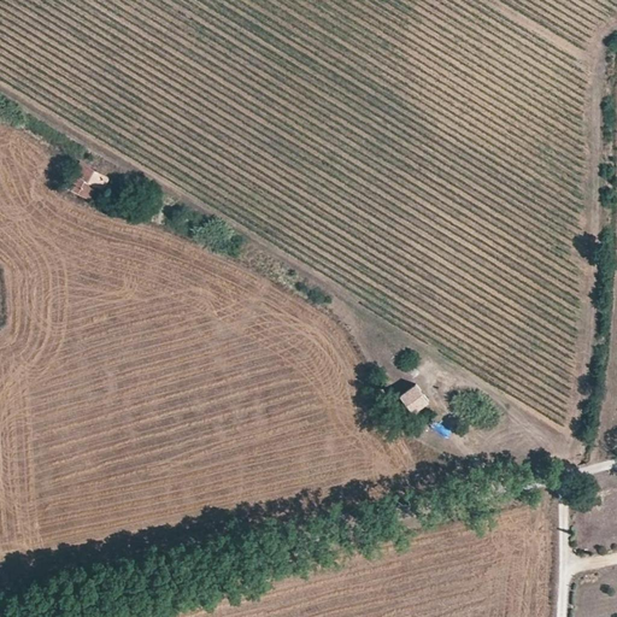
[(78,162),(64,188),(89,200),(97,187),(103,189),(103,188),(109,177),(78,162)]
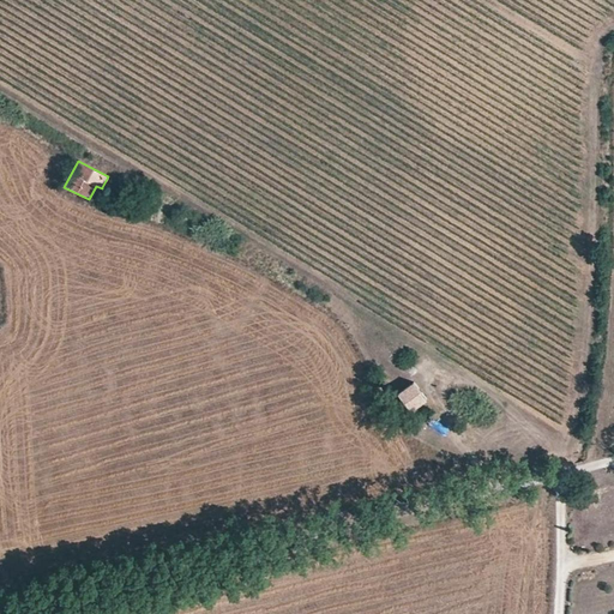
[(114,180),(108,176),(102,187),(109,191),(114,180)]
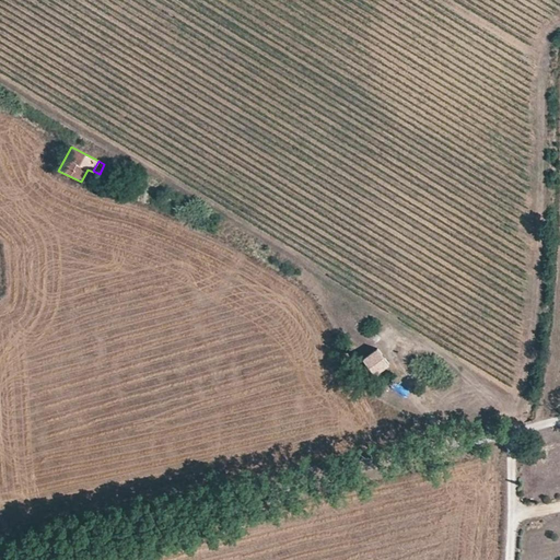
[(345,329),(354,341),(361,336),(352,324),(345,329)]
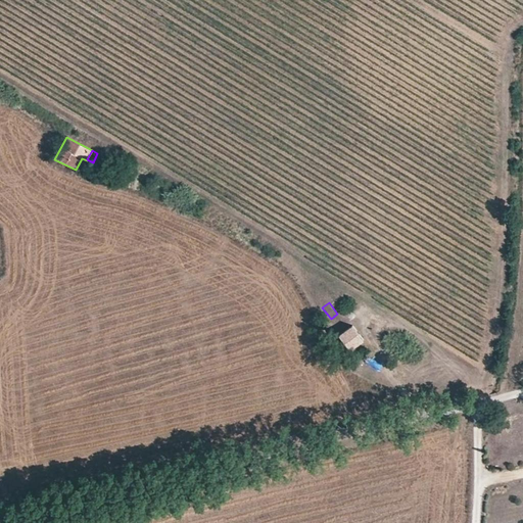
[(351,304),(348,308),(355,316),(360,310),(351,304)]
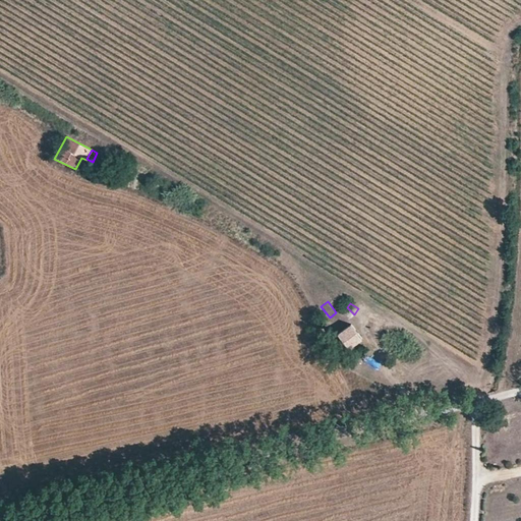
[(328,320),(349,348),(361,339),(347,321),(354,314),(347,307),(345,306),(336,312),(330,317),(328,320)]
